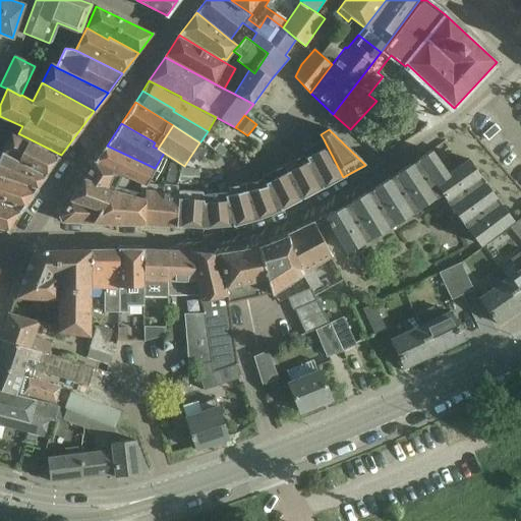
[(11,134),(2,154),(45,176),(58,158),(11,134)]
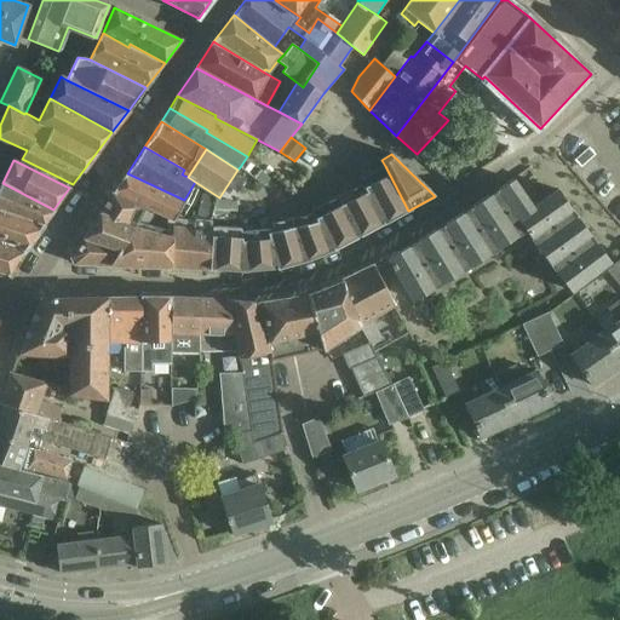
[(385,166),(360,179),(362,184),(383,224),(384,224),(408,211),(385,166)]
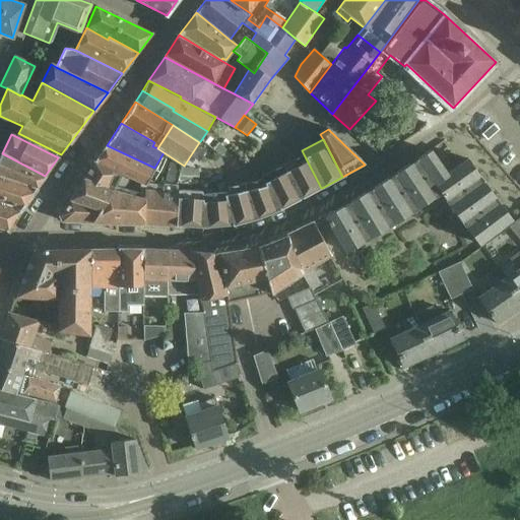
[(218,143),(213,149),(221,155),(225,150),(218,143)]
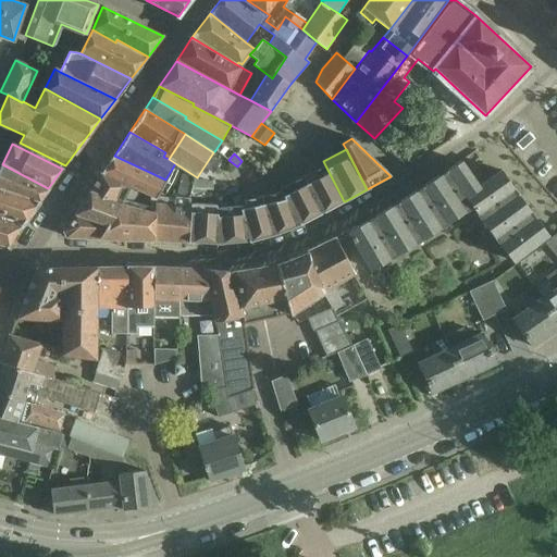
[(158,198),(165,180),(114,156),(101,174),(130,185),(158,198)]
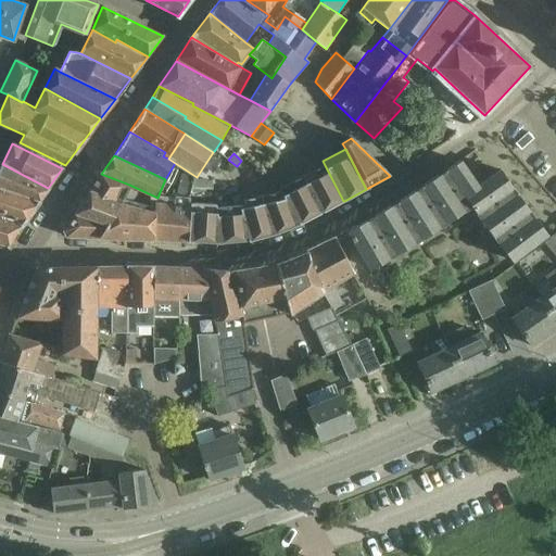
[(477,188),(458,161),(406,196),(348,231),(348,232),(349,232),(352,237),(351,238),(353,241),(354,240),(371,269),(422,239),(471,206),(512,261),(546,234),(523,202),(501,171),(477,188)]
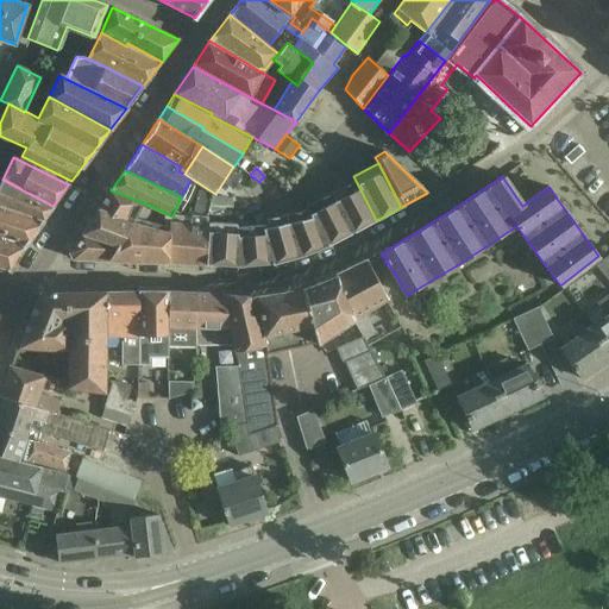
[(1,179),(0,181),(0,206),(42,221),(52,206),(2,180),(1,179)]
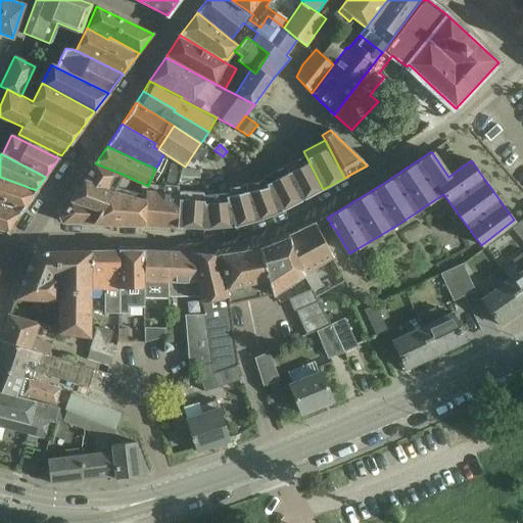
[(303,199),(323,189),(305,155),(285,165),(303,199)]
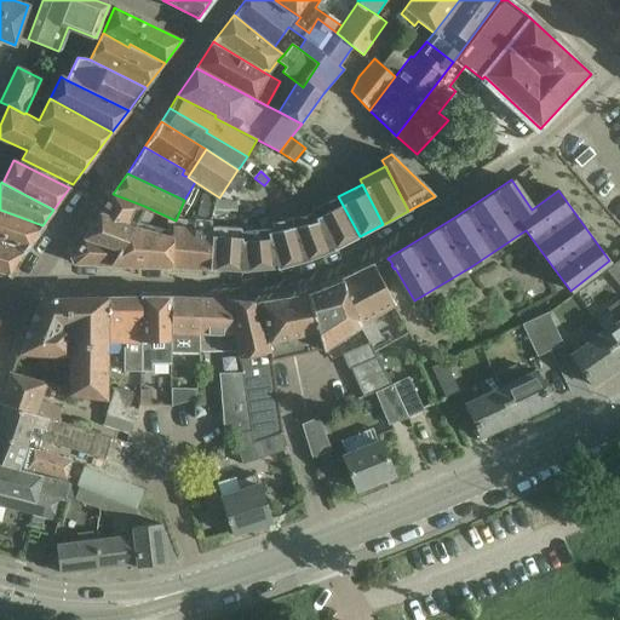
[(135,228),(144,206),(113,194),(99,214),(135,228)]
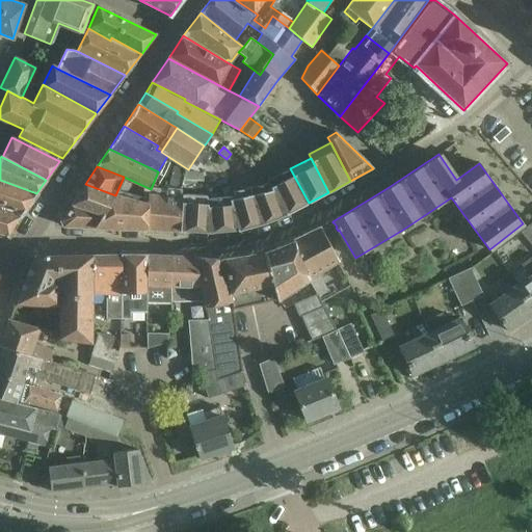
[(309,203),(290,168),(267,181),(268,183),(285,215),(287,214),(309,203)]
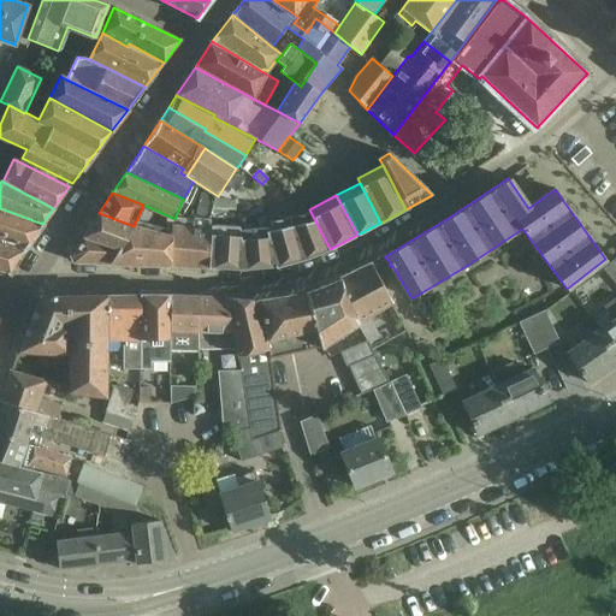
[(213,209),(212,214),(236,212),(235,201),(215,199),(213,209)]
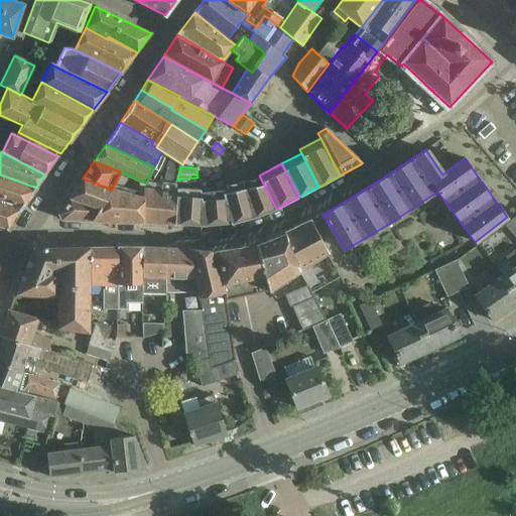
[(0,200),(21,208),(35,187),(0,174),(0,200)]
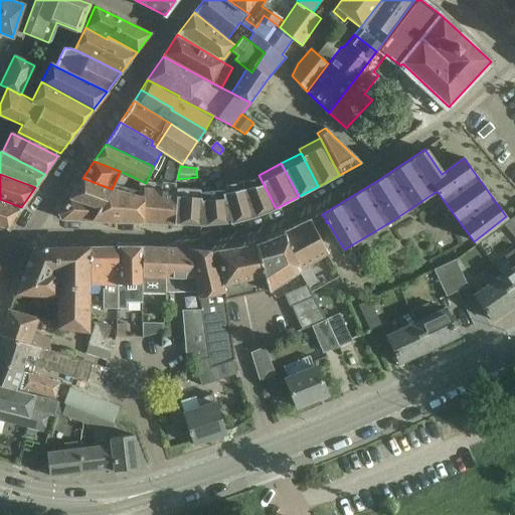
[(276,208),(260,177),(242,181),(254,216),(276,208)]
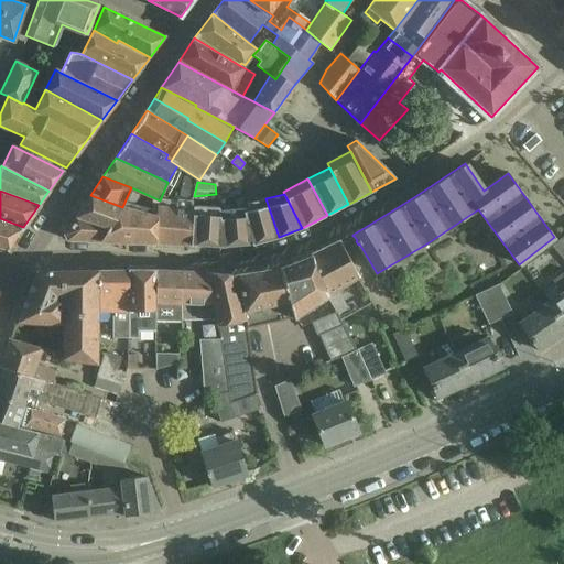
[(117,216),(122,207),(90,195),(77,215),(112,225),(117,216)]
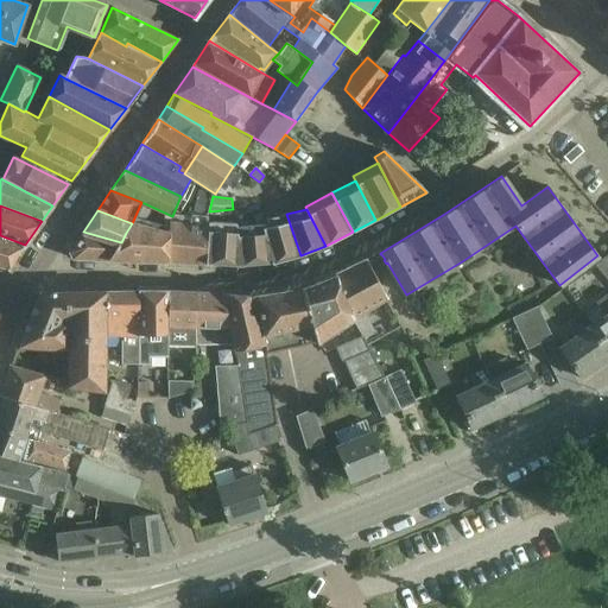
[(276,263),(301,255),(286,214),(266,219),(267,227),(276,263)]
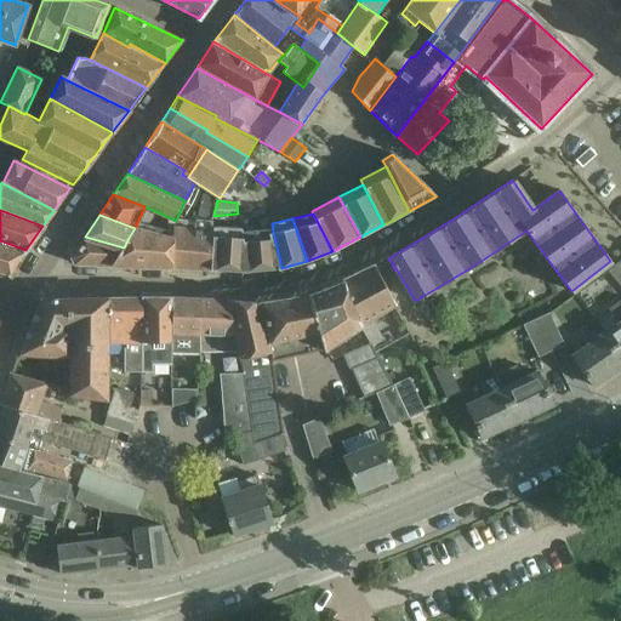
[(211,224),(194,223),(194,232),(175,228),(175,238),(171,268),(209,269),(212,227),(212,224),(211,224)]
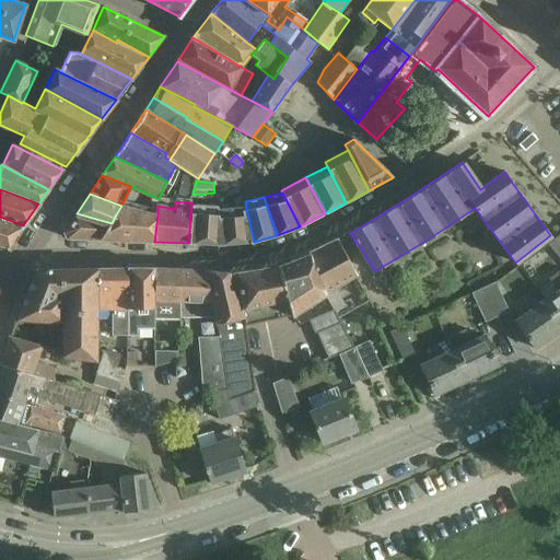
[(188,243),(221,245),(218,210),(218,206),(191,205),(188,243)]
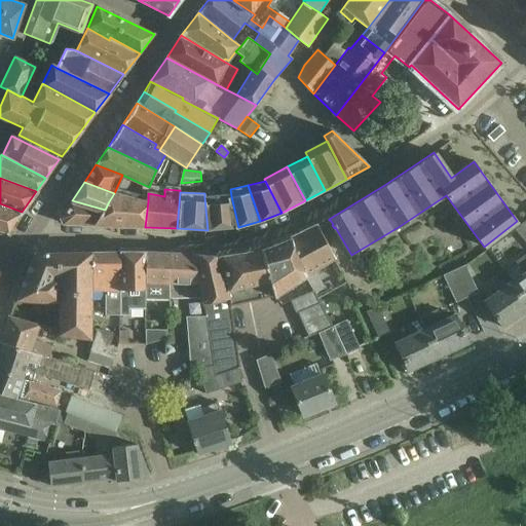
[(120,226),(130,196),(125,195),(119,194),(114,201),(109,201),(105,210),(96,225),(120,226)]
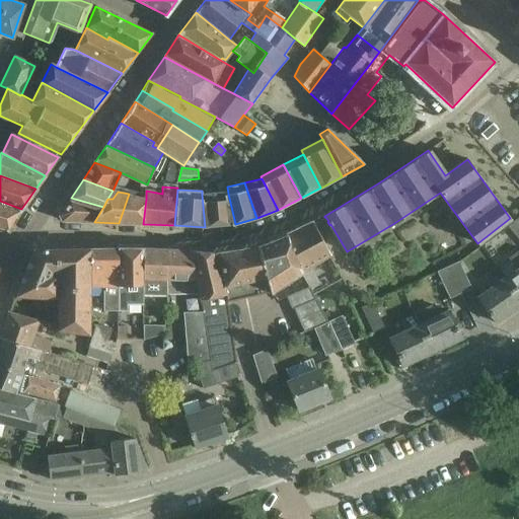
[(232,225),(235,224),(228,194),(227,194),(226,192),(202,195),(205,227),(231,224),(232,225)]
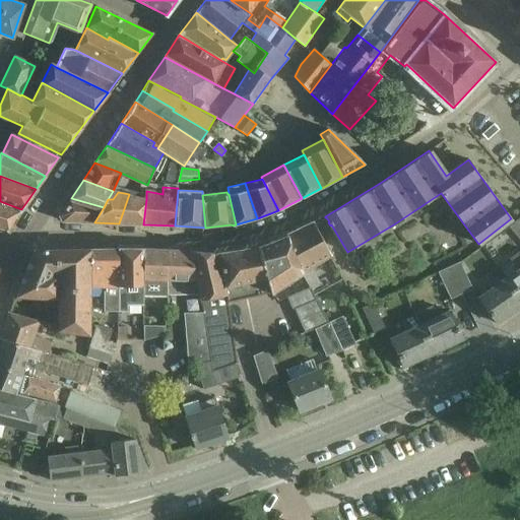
[(143,224),(146,199),(129,194),(119,223),(143,224)]
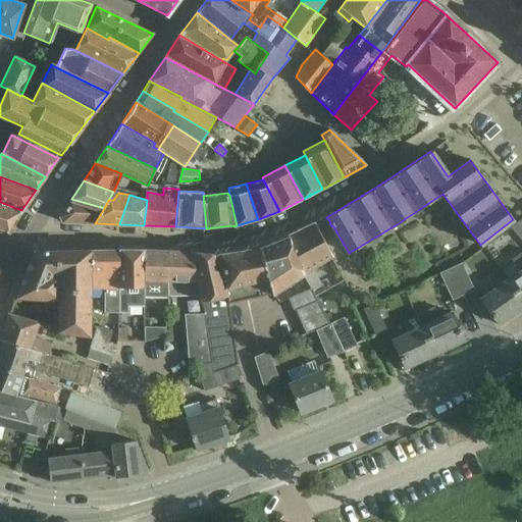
[(95,223),(104,208),(71,199),(60,216),(63,222),(95,223)]
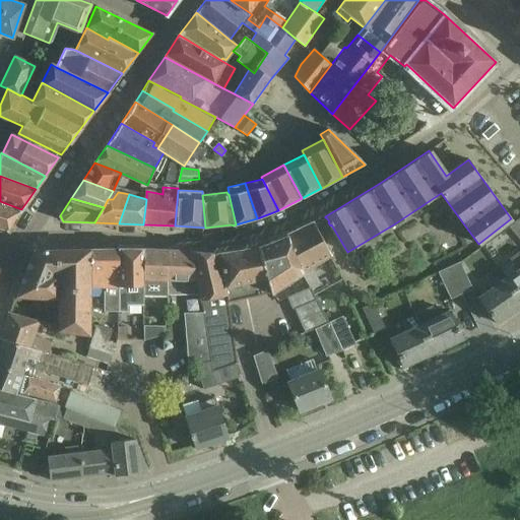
[(0,201),(0,228),(8,230),(21,209),(0,201)]
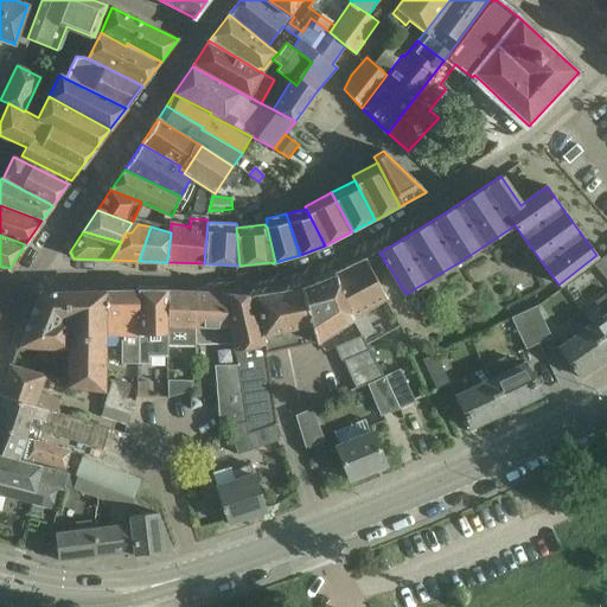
[(606,259),(605,256),(594,266),(606,280),(606,259)]
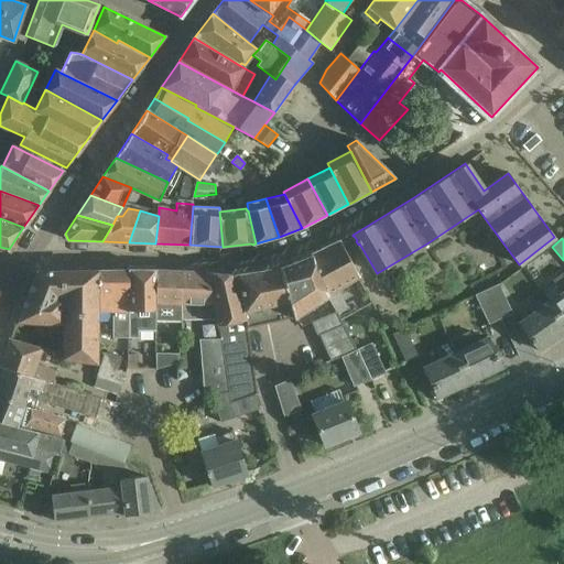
[(342,241),(312,255),(328,297),(360,278),(342,242),(343,242),(342,241)]
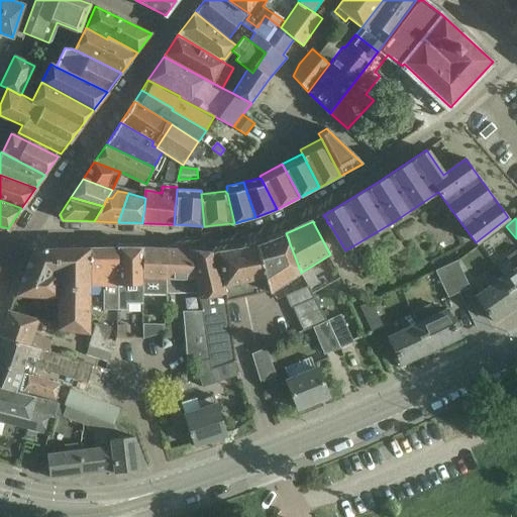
[(255,245),(270,292),(301,273),(286,233),(256,245),(255,245)]
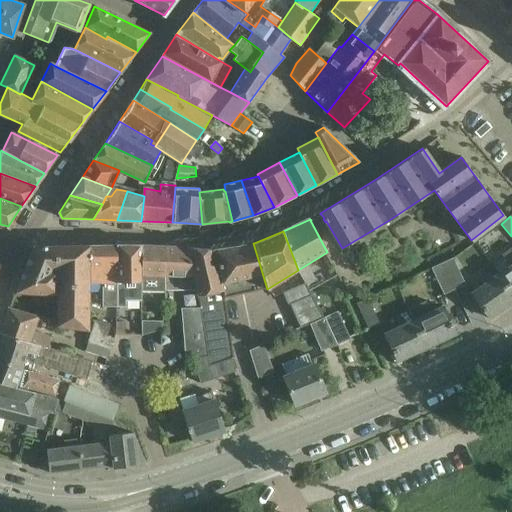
[(267,289),(253,243),(213,249),(211,249),(224,298),(267,289)]
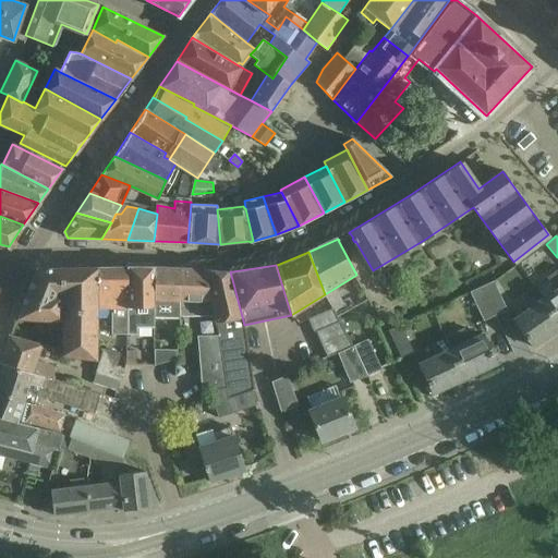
[(95,307),(94,267),(35,269),(15,318),(62,323),(63,356),(97,355),(95,307)]
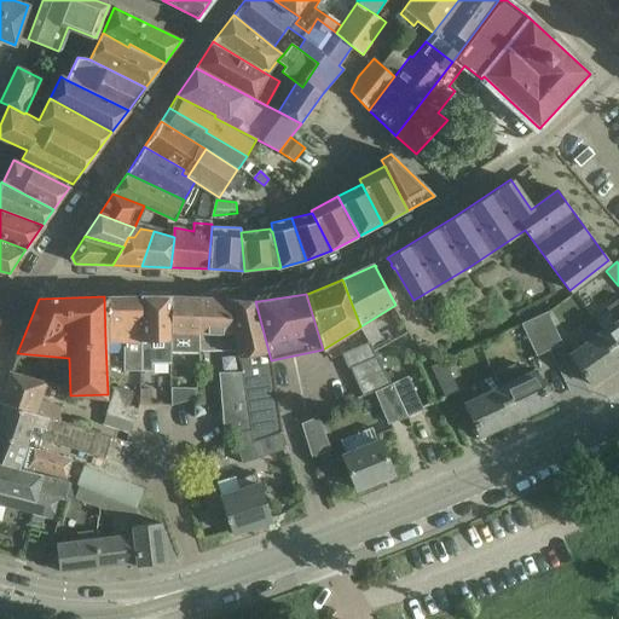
[(104,296),(105,341),(121,341),(121,370),(138,371),(138,296),(104,296)]
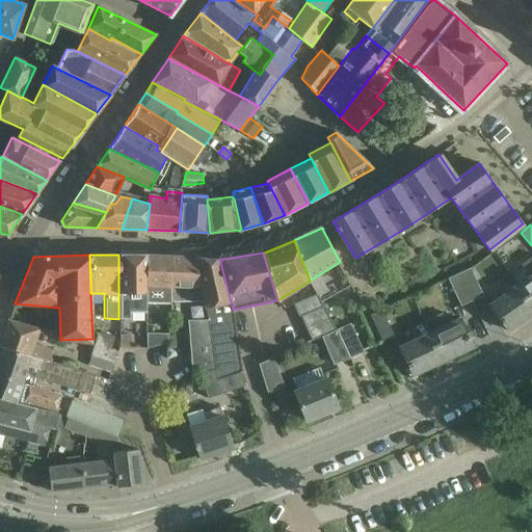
[(145,313),(145,301),(144,255),(118,255),(118,319),(129,319),(129,313),(145,313)]
